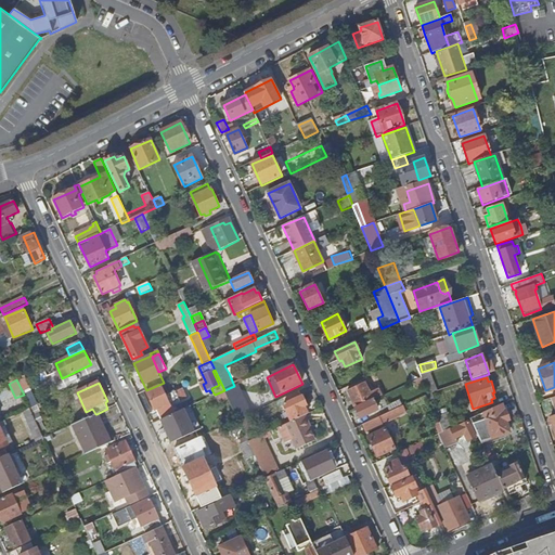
[(237,384),(234,386),(224,390),(239,420),(243,417),(252,413),(237,384)]
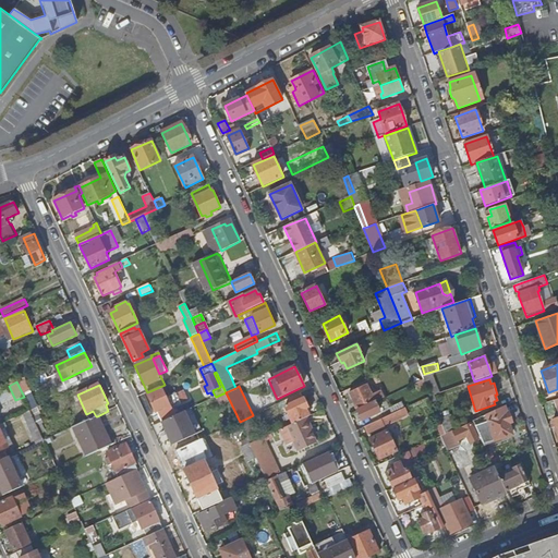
[(358,411),(374,403),(366,386),(349,393),(358,411)]
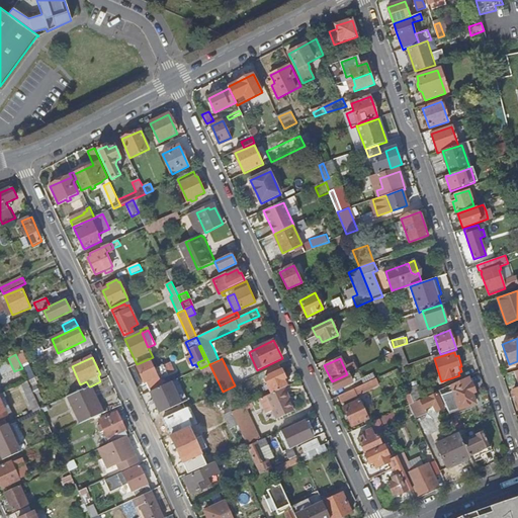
[(151,392),(165,384),(162,377),(176,371),(175,369),(173,369),(170,363),(154,370),(150,359),(137,365),(144,383),(145,382),(150,393),(151,392)]
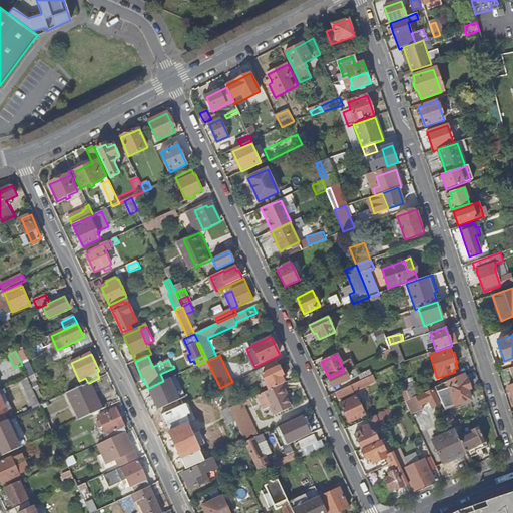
[(282,384),(285,383),(282,376),(283,375),(277,362),(260,370),(270,390),(282,384)]
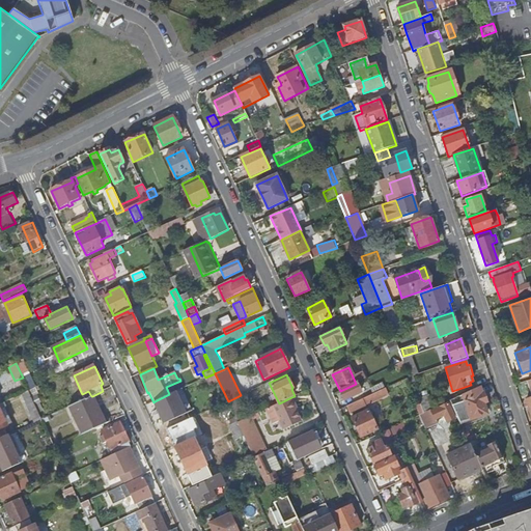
[(373,394),(385,388),(383,383),(370,388),(373,394)]
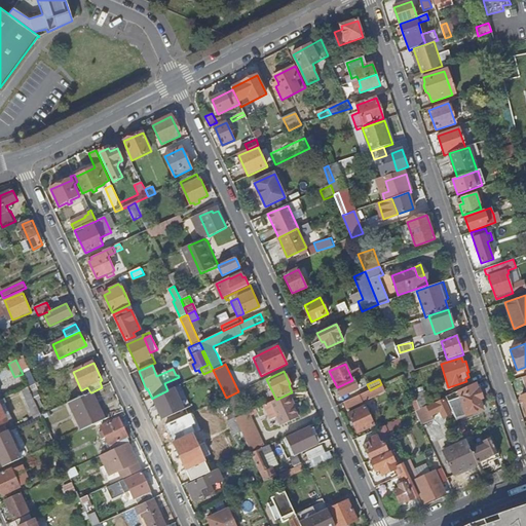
[(352,380),(337,387),(341,397),(348,393),(349,396),(353,393),(352,391),(358,389),(352,380)]
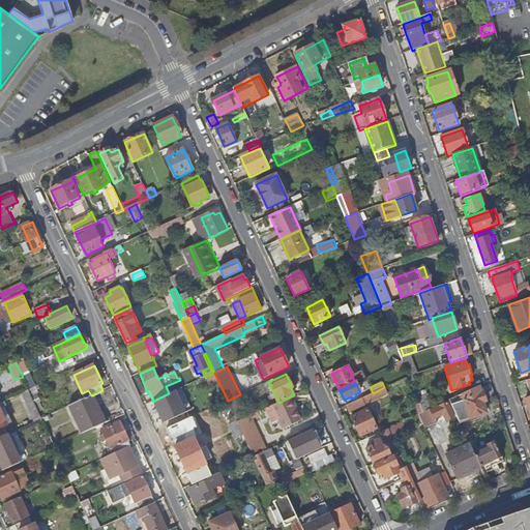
[(478,386),(461,394),(471,419),(487,413),(482,403),(487,402),(483,394),(481,393),(478,386)]
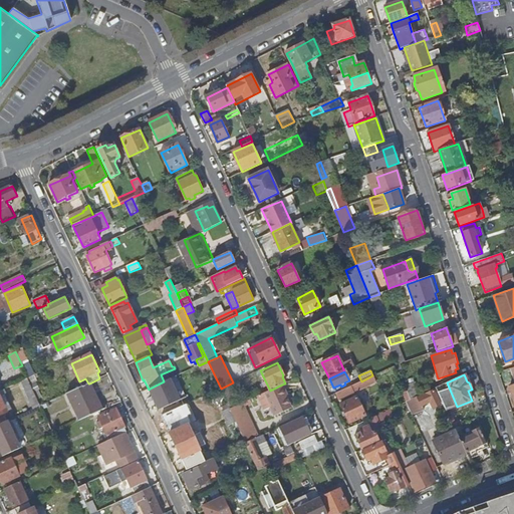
[(35,375),(28,378),(31,383),(38,380),(35,375)]
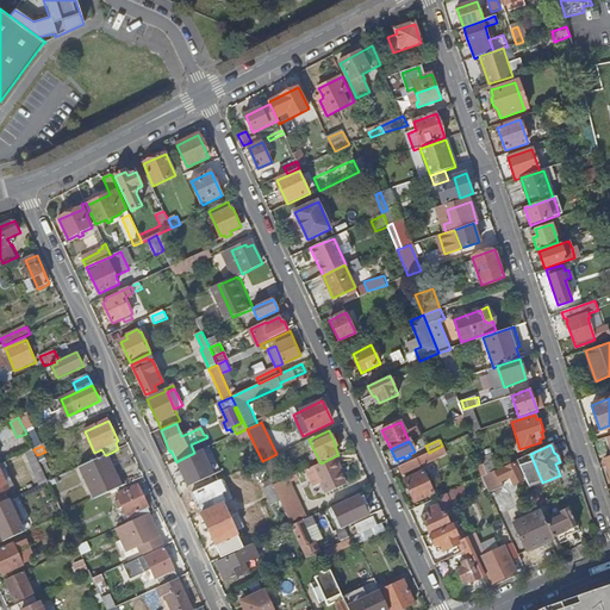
[(203,449),(215,475),(223,472),(211,446),(203,449)]
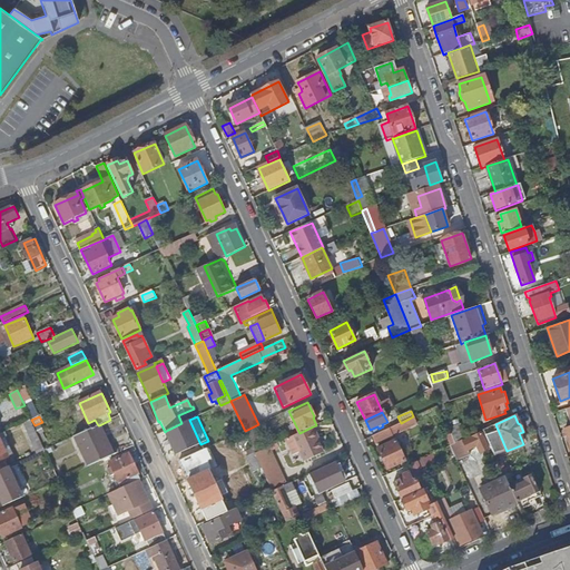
[(189,420),(182,423),(166,431),(177,454),(200,444),(189,420)]
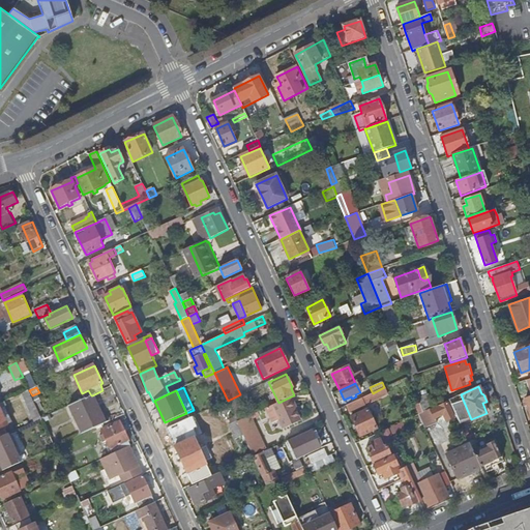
[(417,399),(422,412),(429,410),(433,408),(428,394),(417,399)]
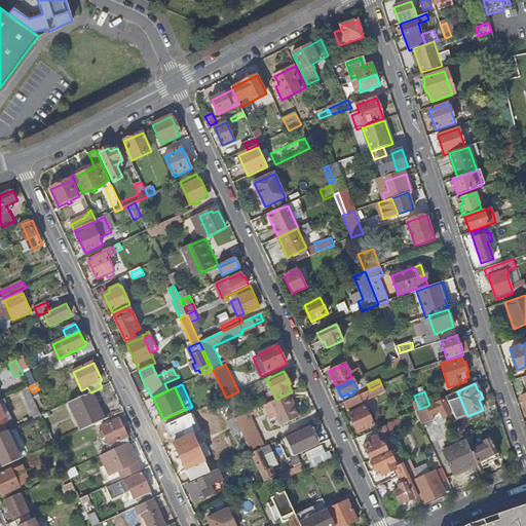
[(82,430),(105,420),(91,392),(90,392),(69,403),(82,430)]
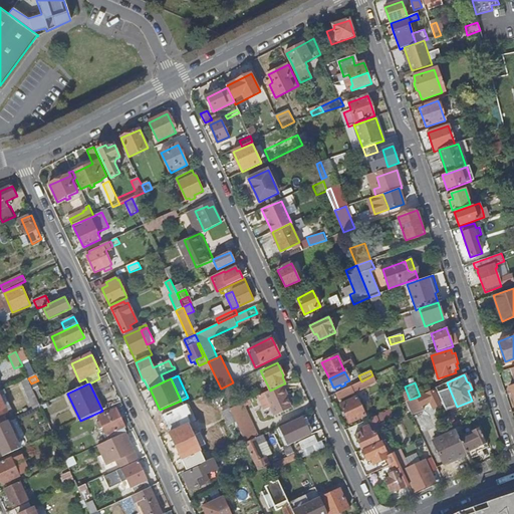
[(353,392),(359,389),(356,383),(350,387),(353,392)]
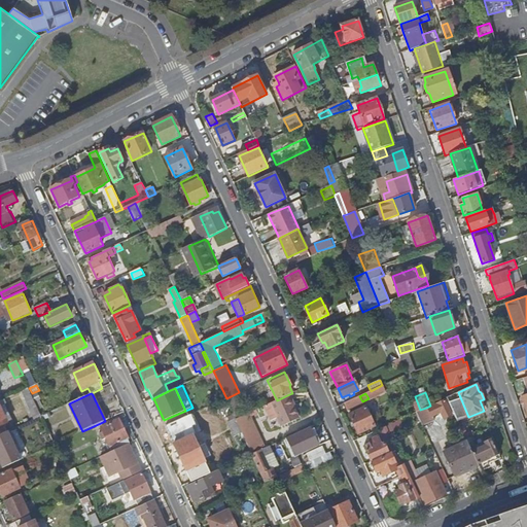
[(294,403),(289,394),(277,400),(271,403),(282,426),(300,418),(293,405),(294,403)]
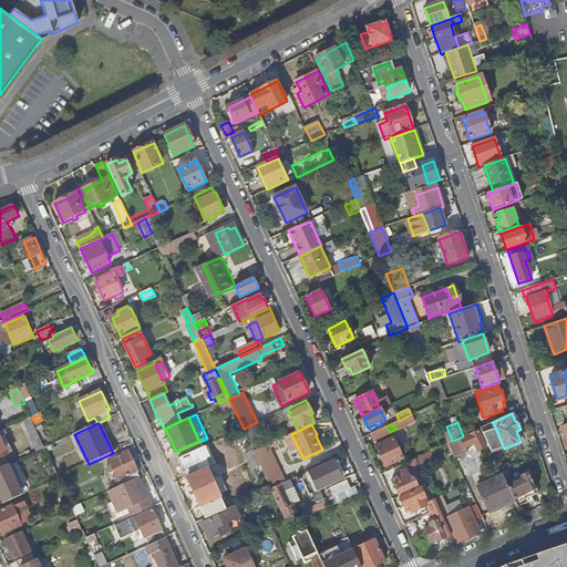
[(254,436),(248,426),(244,429),(248,439),(254,436)]
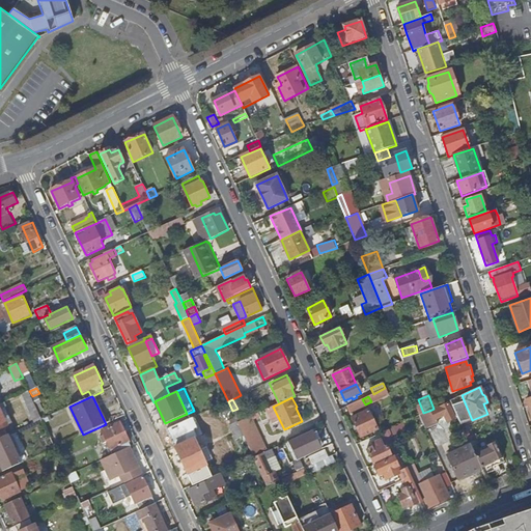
[(363,409),(365,404),(362,399),(347,406),(351,414),(363,409)]
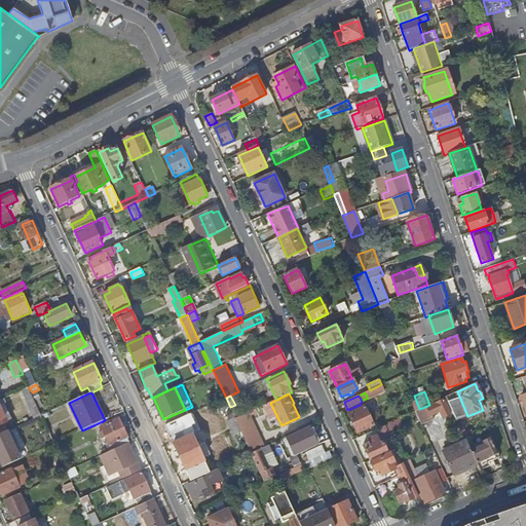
[(31,407),(37,405),(33,397),(27,400),(31,407)]
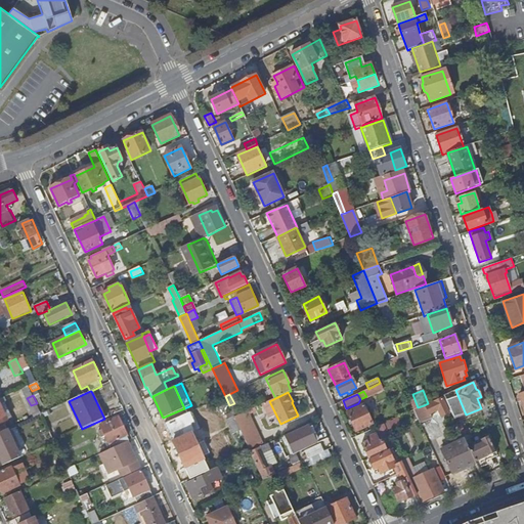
[(426,406),(430,413),(438,409),(441,417),(449,412),(443,398),(426,406)]
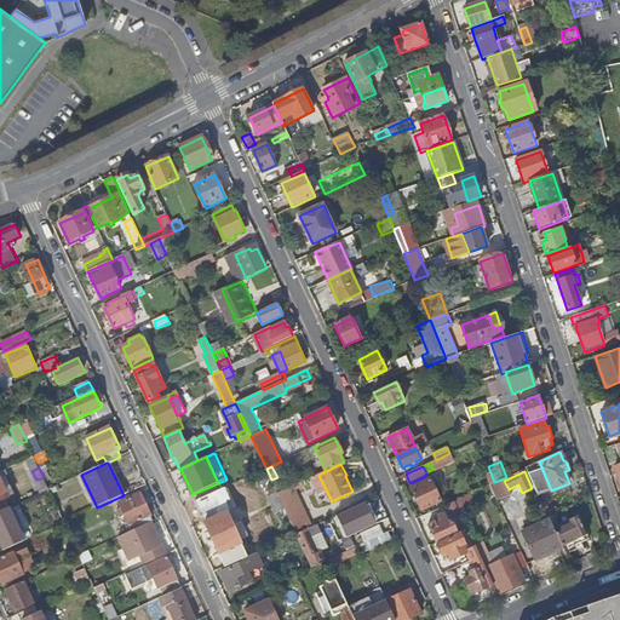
[(431,484),(431,482),(430,480),(411,488),(422,511),(440,501),(431,484)]
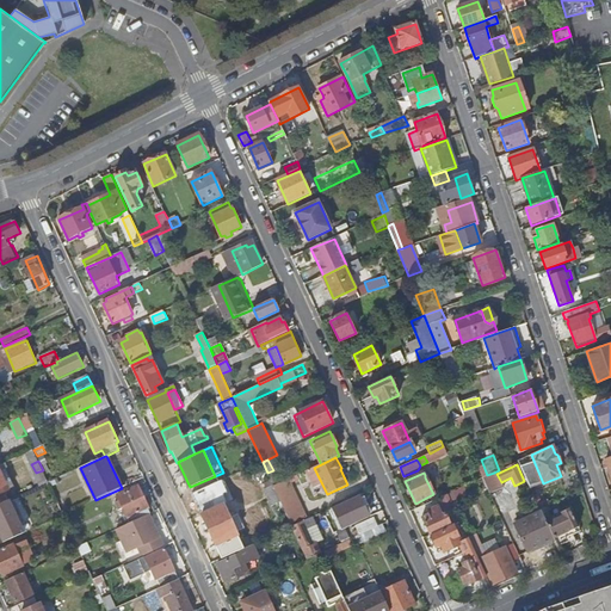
[(499,483),(494,473),(487,475),(482,477),(487,486),(492,483),(493,486),(499,483)]
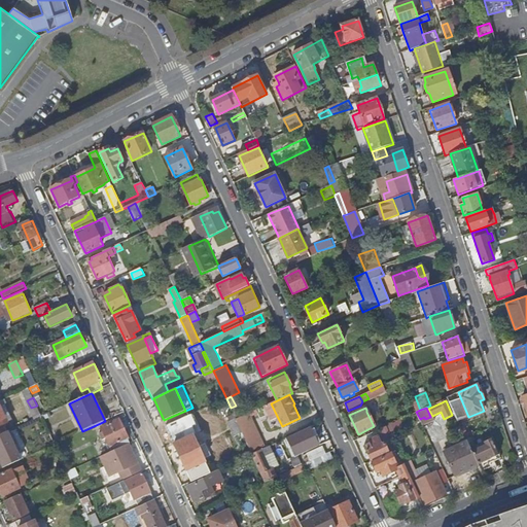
[(453,413),(457,421),(464,418),(460,410),(453,413)]
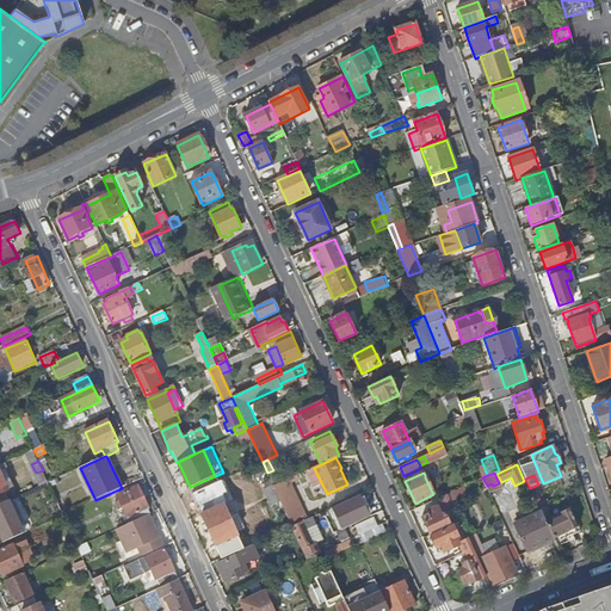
[(273,486),(290,519),(307,511),(291,477),(273,486)]
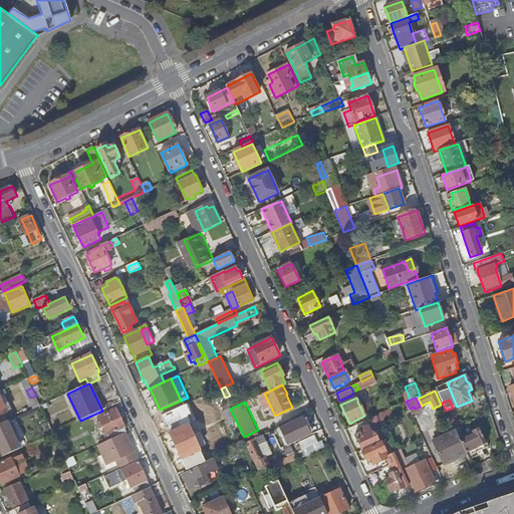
[(229,426),(237,423),(230,409),(223,412),(229,426)]
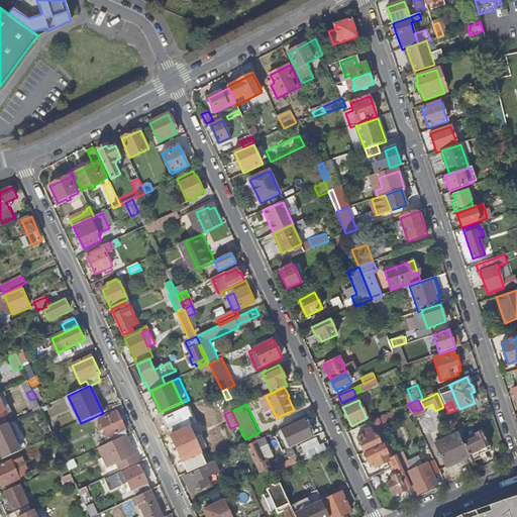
[(101,420),(102,424),(105,429),(104,430),(110,443),(127,435),(125,430),(126,430),(117,412),(101,420)]
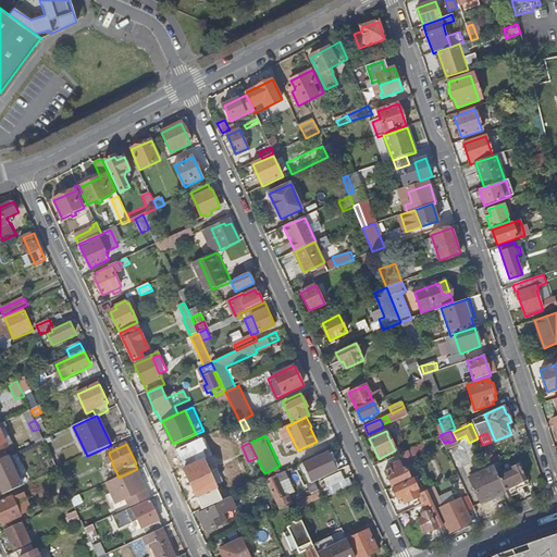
[(302,461),(312,482),(341,469),(331,448),(302,461)]
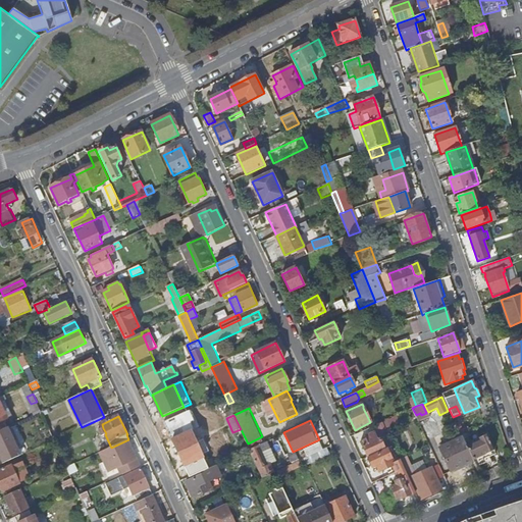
[(8,427),(0,430),(0,455),(17,448),(8,427)]
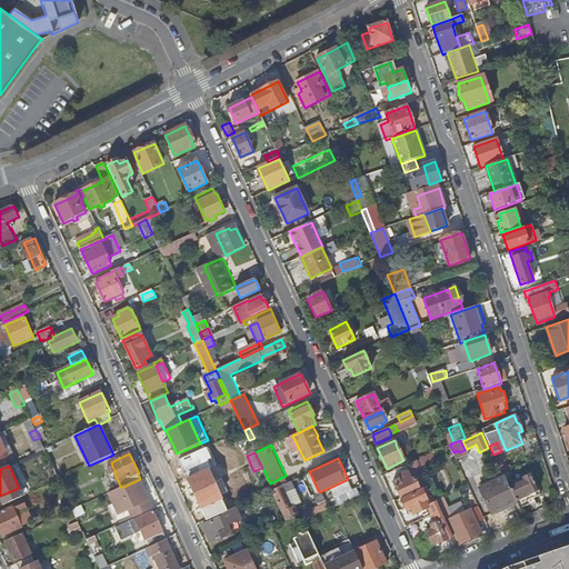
[(53,482),(59,480),(55,469),(49,471),(53,482)]
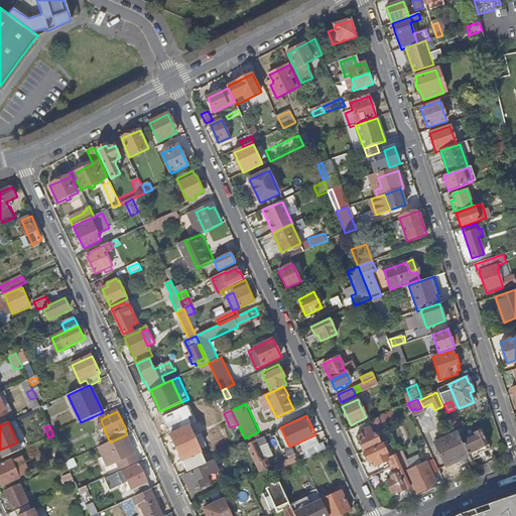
[(188,426),(170,435),(183,464),(202,455),(188,426)]
